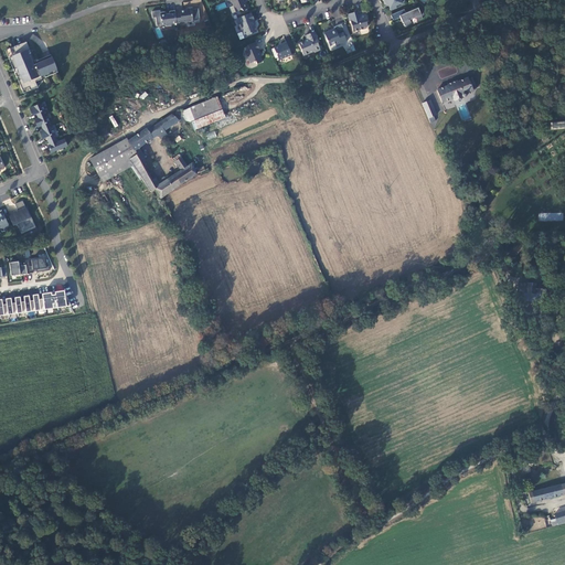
[(249,8),(246,1),(248,0),(227,0),(228,1),(230,1),(231,4),(233,6),(235,12),(240,10),(243,11),(249,8)]
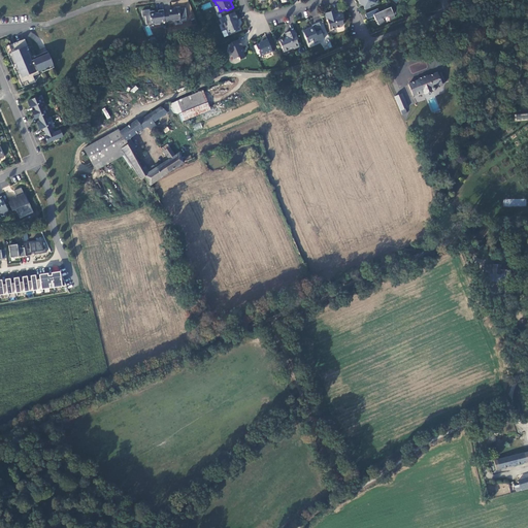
[(359,0),(360,3),(362,2),(365,9),(370,6),(369,5),(375,2),(373,0),(359,0)]
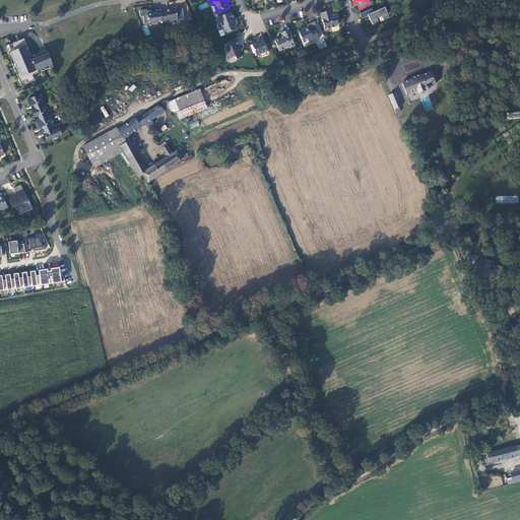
[(166,10),(160,10),(161,20),(163,21),(171,20),(172,18),(178,18),(177,13),(178,11),(177,6),(171,7),(171,8),(166,9),(166,10)]
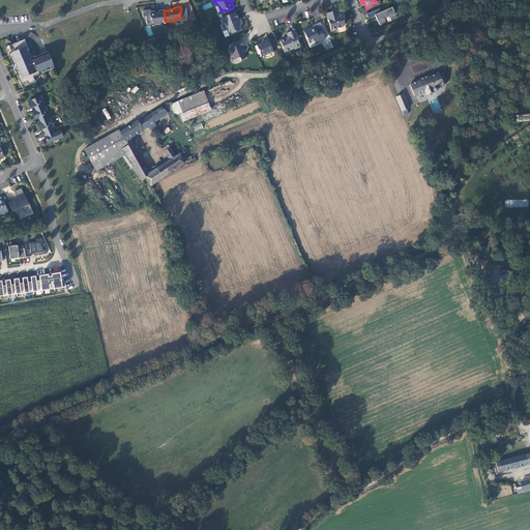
[(366,13),(369,19),(376,16),(380,24),(385,21),(384,17),(389,15),(391,19),(396,17),(395,15),(398,13),(395,8),(393,9),(392,6),(380,11),(379,8),(366,13)]
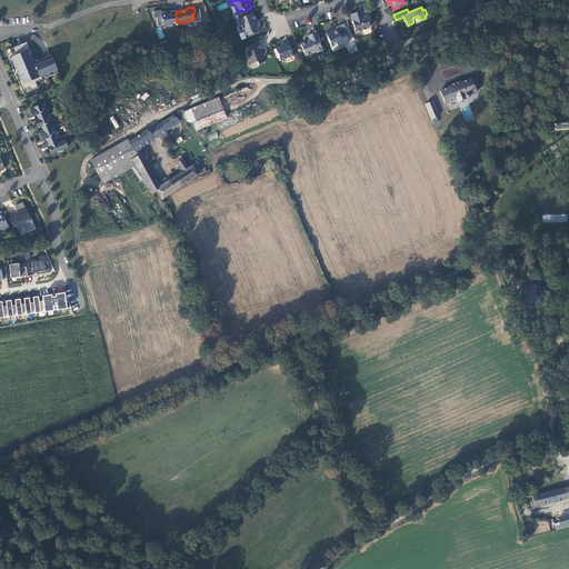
[(176,11),(176,9),(170,10),(170,13),(167,13),(167,10),(160,11),(162,23),(166,23),(166,25),(172,25),(172,22),(177,22),(176,11)]
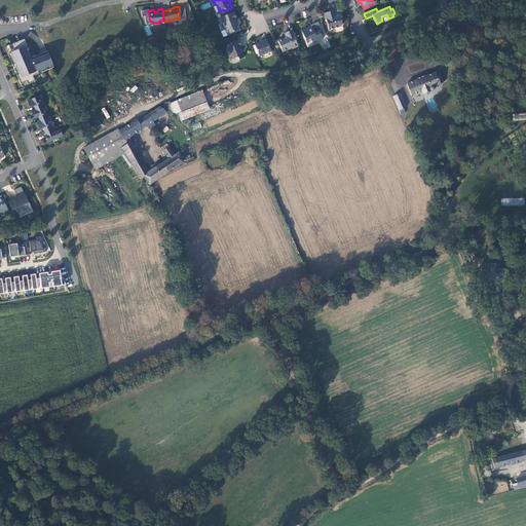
[(330,11),(325,13),(326,20),(327,20),(329,27),(331,29),(341,26),(343,25),(342,20),(343,20),(340,9),(333,11),(334,12),(331,13),(330,11)]
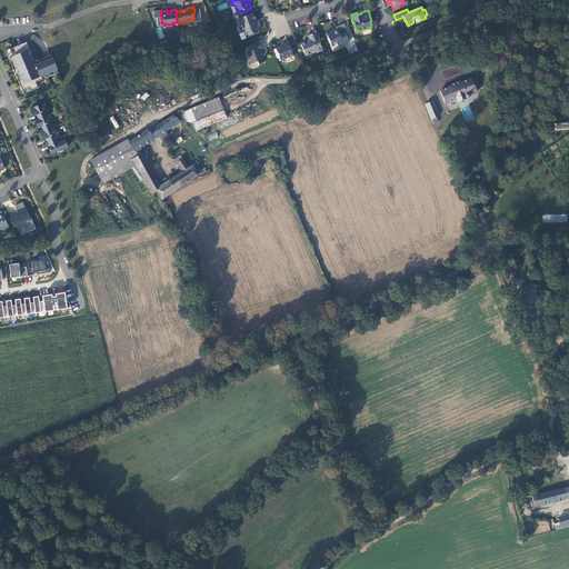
[(256,20),(253,12),(238,18),(240,23),(242,23),(245,29),(243,30),(246,35),(247,36),(258,31),(256,25),(255,20),(256,20)]
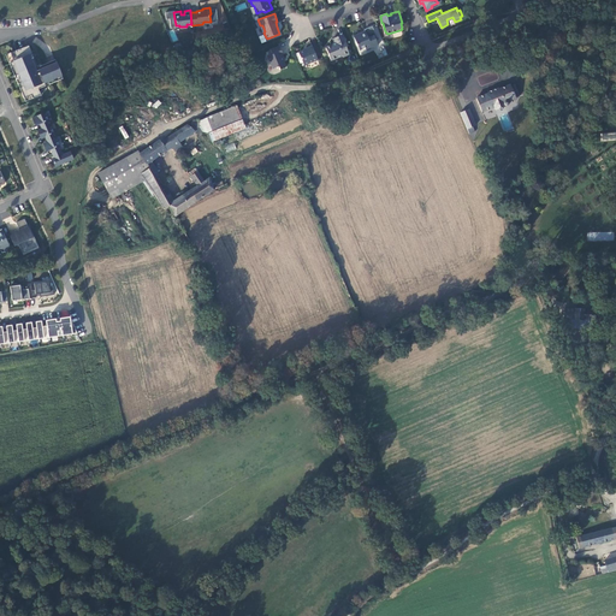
[(373,27),(365,29),(366,31),(367,33),(362,35),(361,33),(355,36),(360,49),(366,47),(367,49),(379,45),(377,39),(375,35),(377,35),(373,27)]
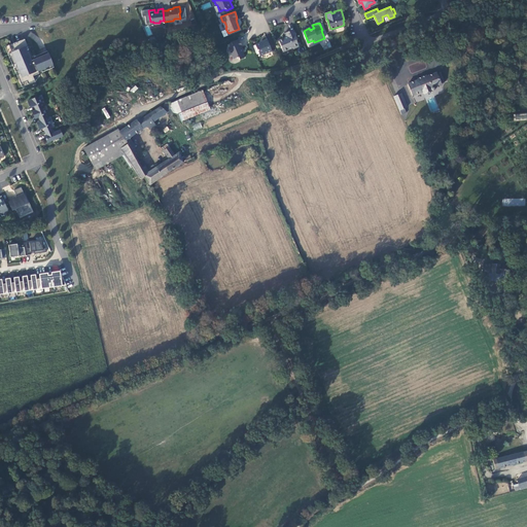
[(293,30),(285,33),(286,37),(279,40),(283,51),(293,47),(293,48),(300,46),(296,40),(297,39),(293,30)]
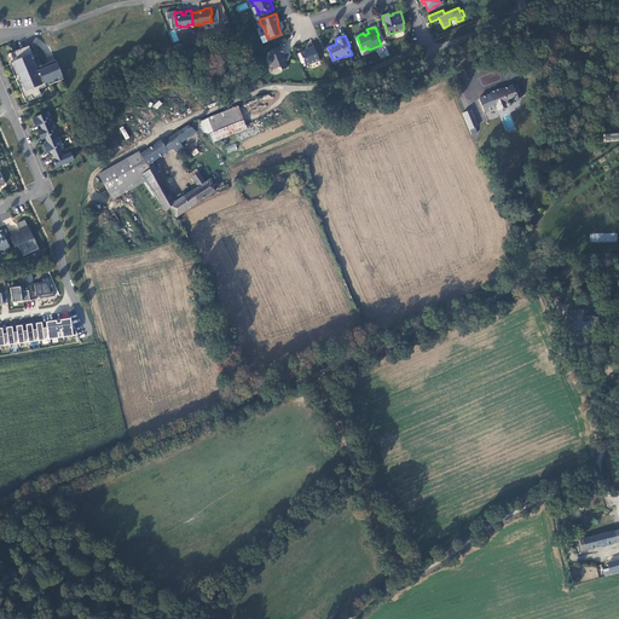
[(281,46),(272,50),(273,53),(268,56),(275,69),(281,67),(282,70),(287,68),(284,59),(285,58),(281,46)]
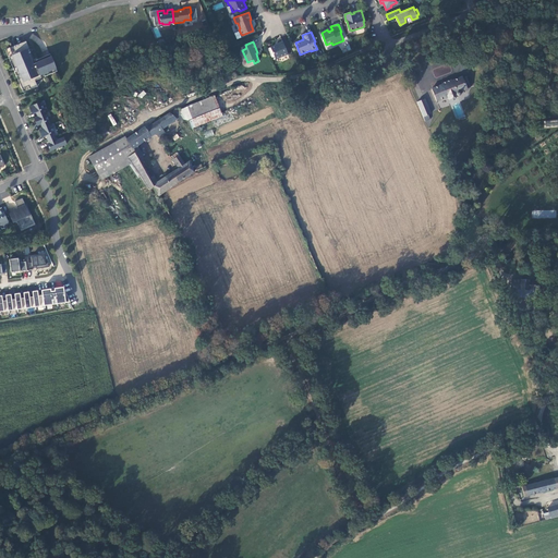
[(288,53),(283,41),(278,44),(278,45),(270,47),(275,59),(288,53)]
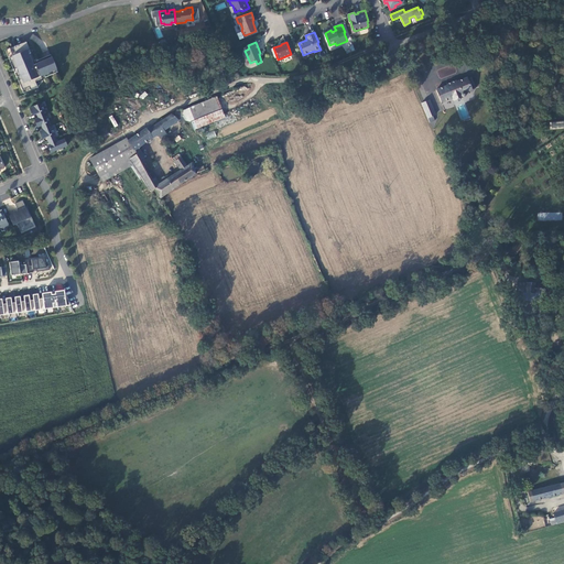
[(25,43),(8,50),(11,57),(8,58),(9,63),(11,62),(13,69),(12,69),(15,78),(17,77),(19,80),(17,82),(21,91),(28,88),(29,91),(36,88),(34,83),(35,82),(34,79),(40,77),(33,61),(25,43)]
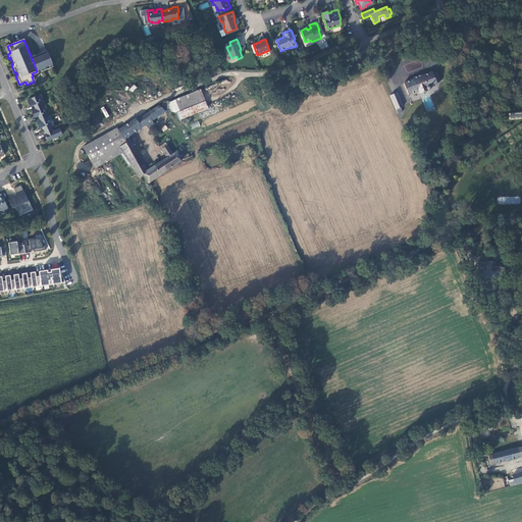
[(34,54),(31,56),(37,71),(40,69),(35,56),(34,54)]
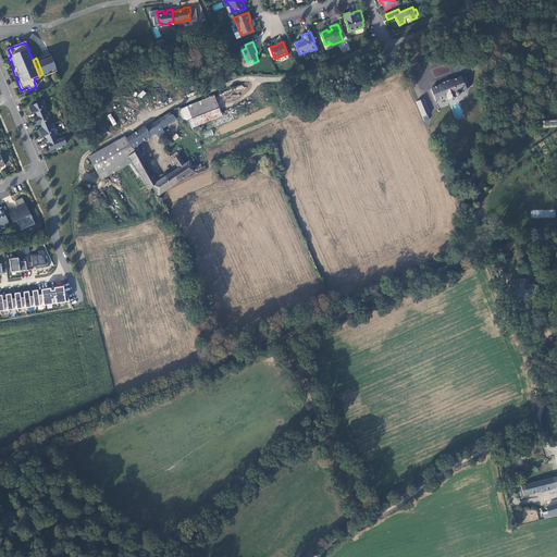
[(42,58),(37,60),(42,74),(54,70),(50,58),(44,60),(42,58)]
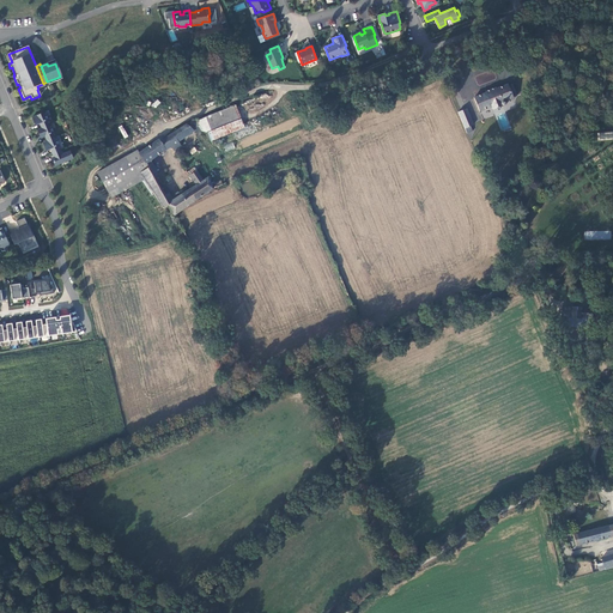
[(475,97),(480,110),(493,105),(493,109),(508,103),(507,101),(514,98),(514,96),(519,95),(515,84),(510,86),(509,85),(498,89),(497,87),(487,91),(489,92),(475,97)]
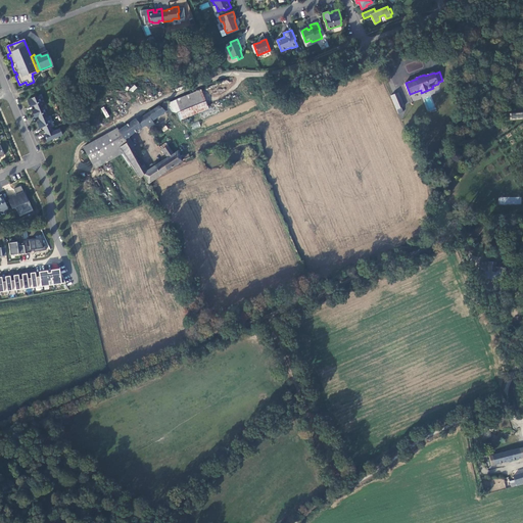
[(181,121),(208,109),(200,90),(168,103),(168,106),(169,108),(171,112),(176,113),(178,113),(181,121)]
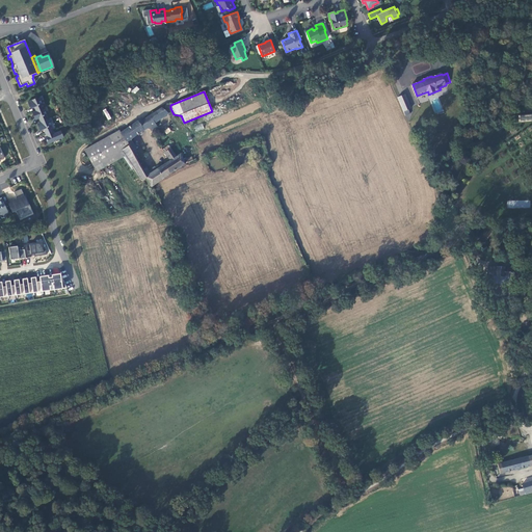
[(404,94),(397,97),(405,116),(413,113),(404,94)]
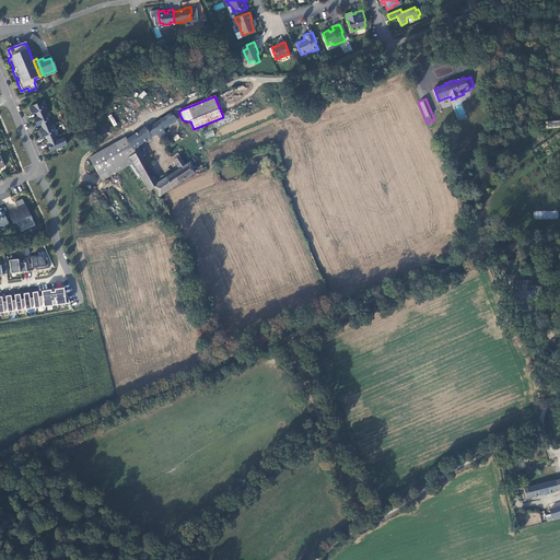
[(44,101),(28,107),(31,113),(35,112),(37,117),(46,114),(43,106),(45,105),(44,101)]
